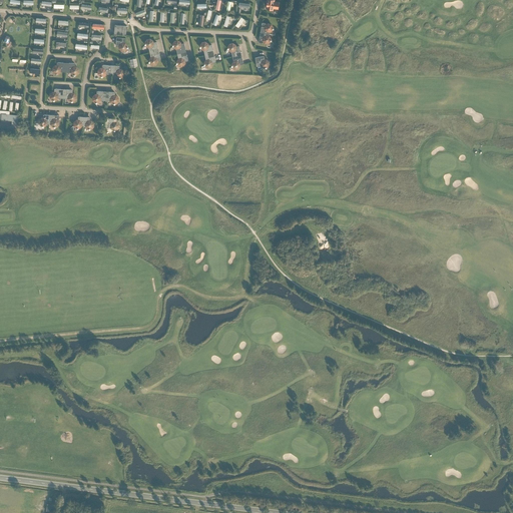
[(267,6),(267,9),(273,10),(273,8),(278,9),(279,3),(274,2),(274,0),(268,0),(268,2),(267,2),(267,6)]
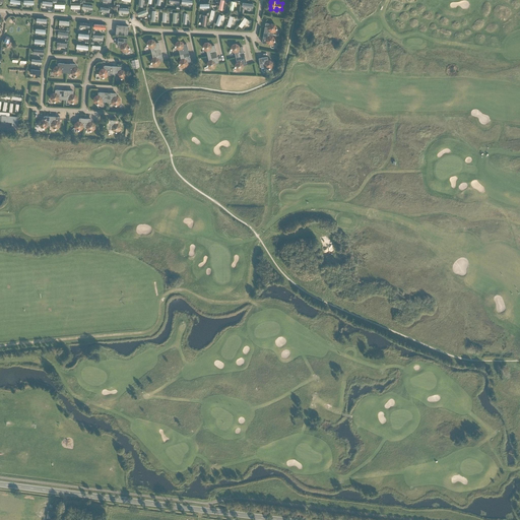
[(242,27),(248,19),(245,17),(239,25),(242,27)]
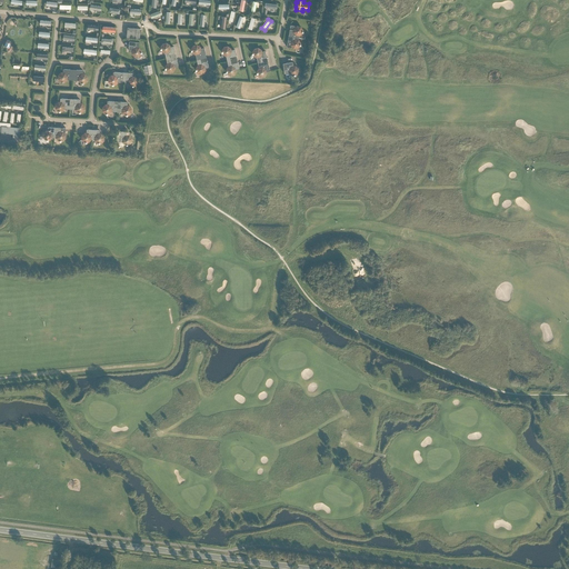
[(289,36),(299,38),(299,36),(302,33),(302,32),(303,31),(302,31),(302,30),(300,27),(297,26),(296,27),(295,26),(290,25),(290,28),(293,29),(293,31),(289,30),(289,36)]
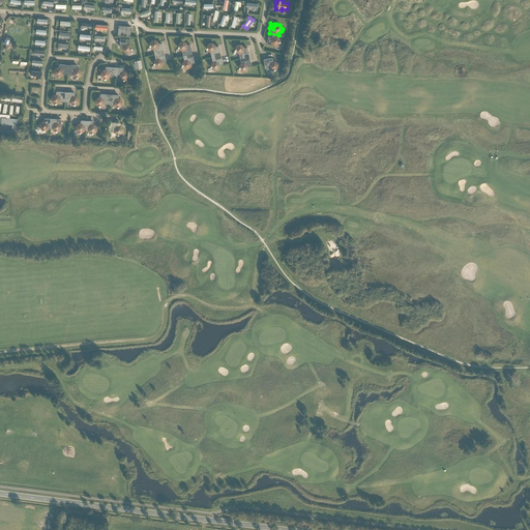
[(131,31),(131,29),(130,29),(130,27),(119,26),(118,35),(130,36),(130,31),(131,31)]
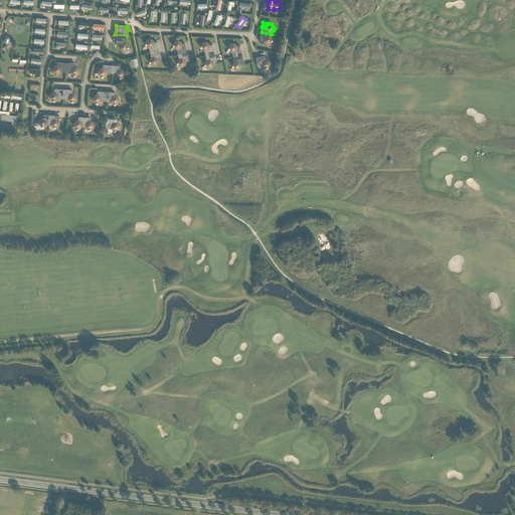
[(271,34),(262,32),(261,37),(264,38),(264,40),(260,40),(260,42),(263,43),(265,42),(266,43),(269,44),(272,42),(272,41),(272,40),(272,38),(270,36),(271,34)]
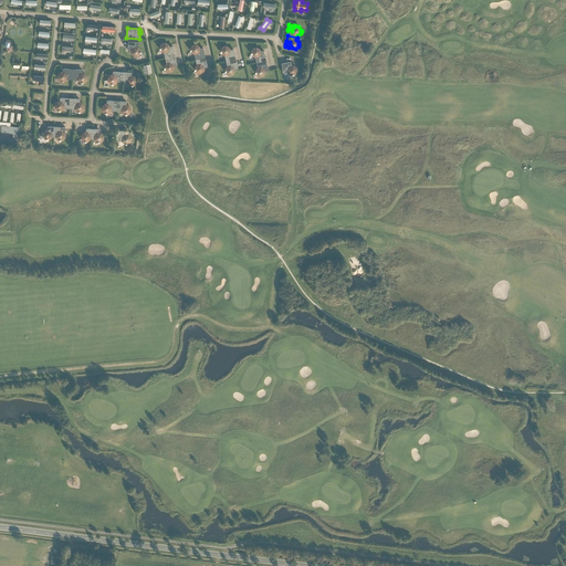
[(138,48),(138,42),(135,42),(135,45),(128,44),(127,50),(132,51),(132,53),(134,56),(137,56),(140,54),(140,53),(140,52),(140,50),(138,48)]
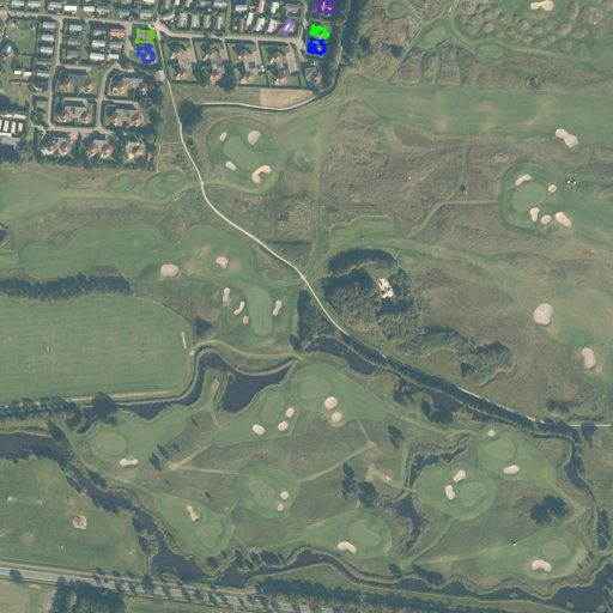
[(175,48),(174,52),(174,53),(173,53),(174,54),(174,55),(177,56),(178,62),(183,62),(182,59),(189,56),(187,50),(183,52),(182,49),(180,47),(175,48)]
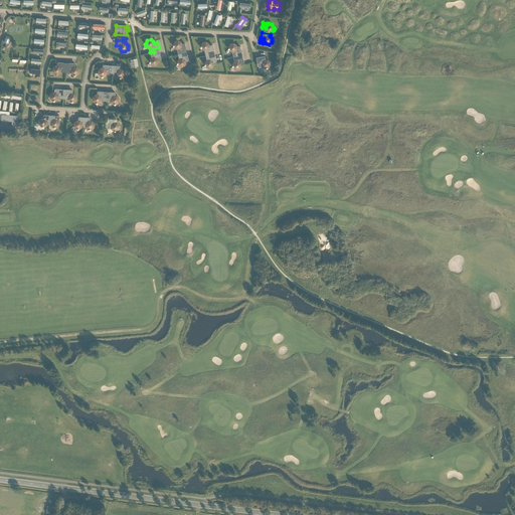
[(173,45),(173,46),(174,46),(174,47),(177,49),(178,54),(181,53),(180,50),(186,49),(185,44),(181,45),(181,42),(178,40),(175,41),(173,44),(173,45)]
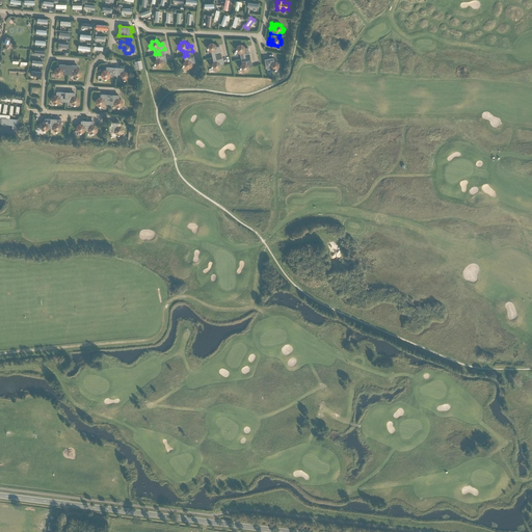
[(209,44),(208,47),(208,48),(207,48),(208,49),(208,50),(211,52),(212,57),(216,56),(215,53),(221,52),(219,47),(216,48),(215,45),(213,44),(209,44)]
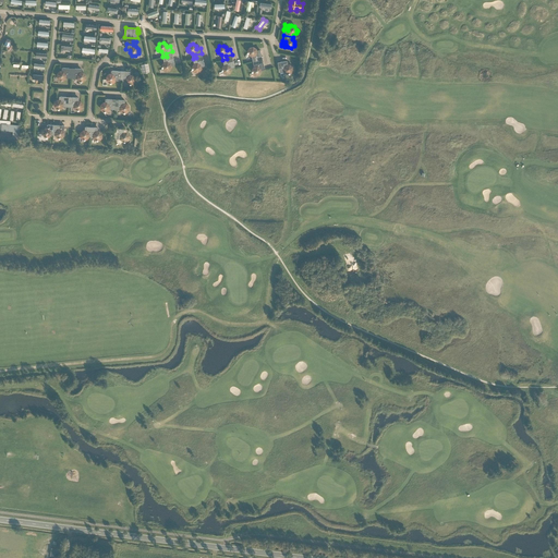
[(250,48),(247,51),(247,52),(247,53),(249,53),(249,55),(252,57),(253,61),(256,61),(255,58),(262,57),(261,51),(256,51),(256,49),(253,47),(250,48)]
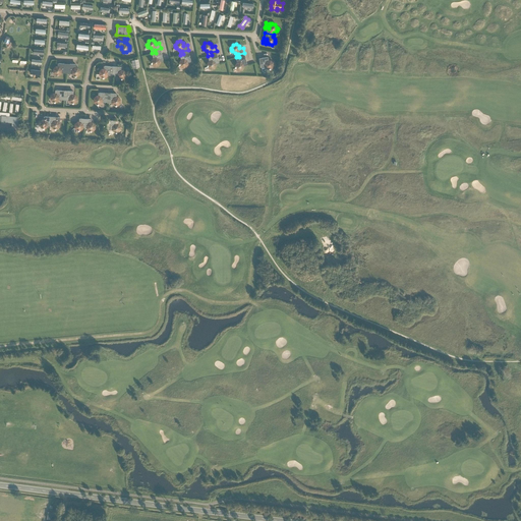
[(153,58),(152,61),(152,62),(151,62),(152,63),(152,64),(155,66),(158,65),(160,63),(160,60),(163,59),(162,54),(156,56),(156,53),(152,53),(153,58)]
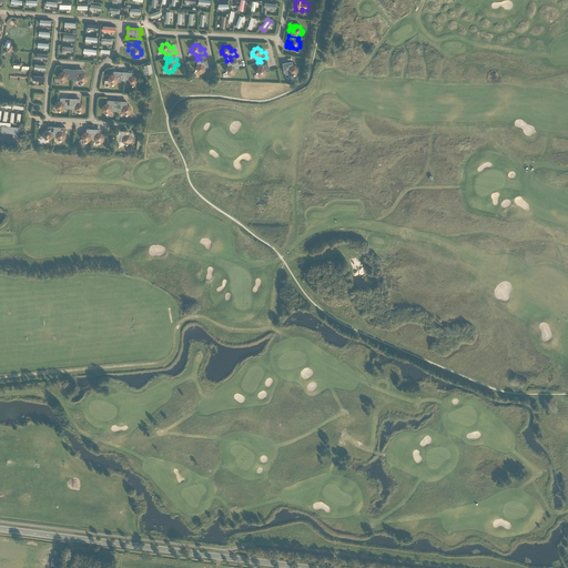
[(195,70),(195,71),(196,71),(196,72),(200,73),(203,73),(205,70),(204,67),(208,67),(206,61),(201,62),(200,59),(196,60),(198,66),(195,68),(195,70)]
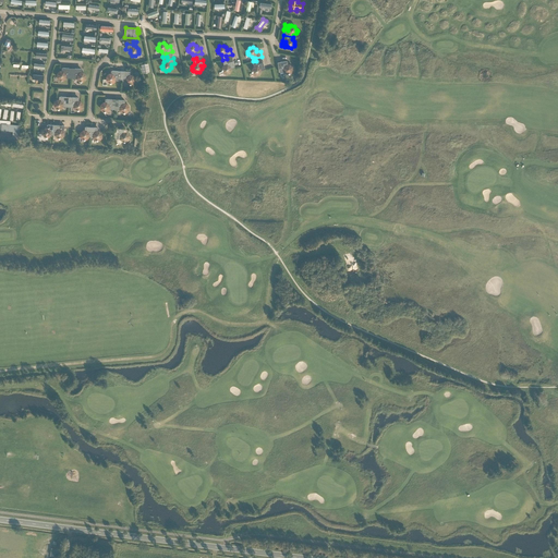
[(223,65),(222,69),(222,70),(221,70),(222,71),(222,72),(226,74),(229,73),(231,70),(231,68),(234,67),(233,61),(227,62),(227,59),(222,60),(223,65)]
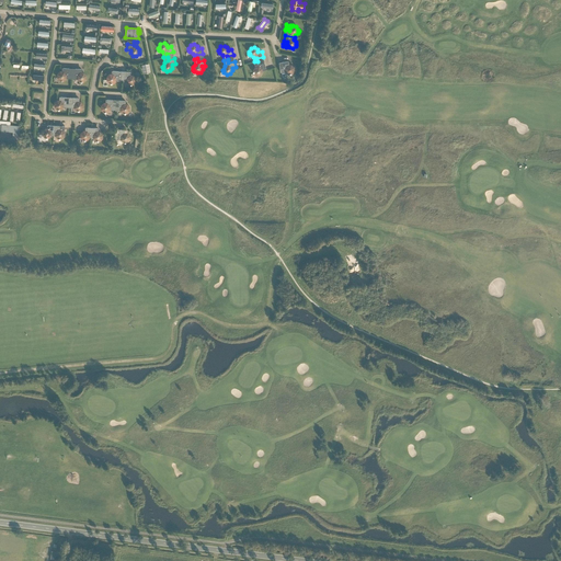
[(258,61),(254,61),(255,67),(253,70),(253,71),(253,72),(254,72),(254,73),(258,76),(261,75),(263,72),(262,69),(265,68),(264,63),(259,65),(258,61)]
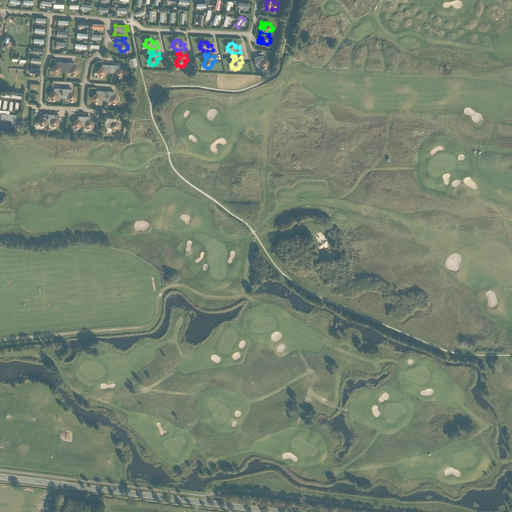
[(262,56),(254,57),(256,66),(261,66),(263,68),(264,67),(264,68),(265,68),(265,67),(266,67),(268,65),(268,61),(265,59),(263,60),(262,56)]
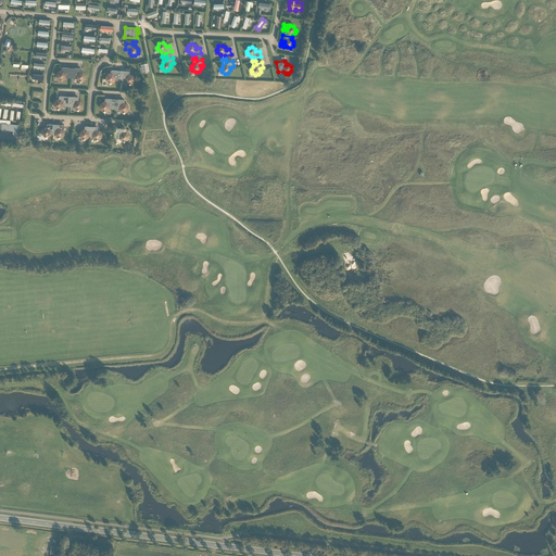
[(71,78),(72,68),(63,67),(63,72),(60,71),(58,74),(57,77),(60,79),(61,79),(61,80),(62,80),(63,80),(65,77),(71,78)]
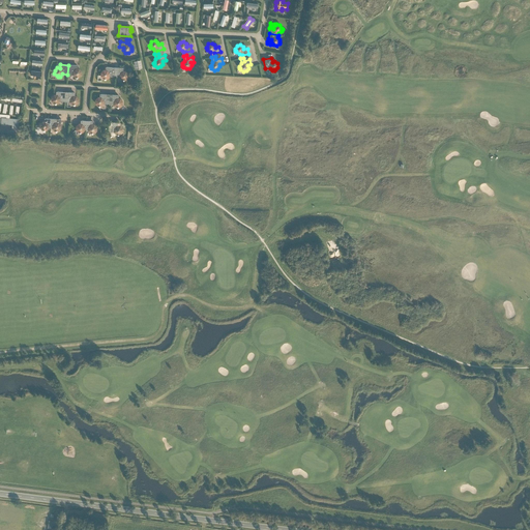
[(77,65),(68,65),(67,75),(72,75),(76,77),(77,77),(77,78),(78,78),(79,78),(81,75),(82,71),(79,69),(77,68),(77,65)]
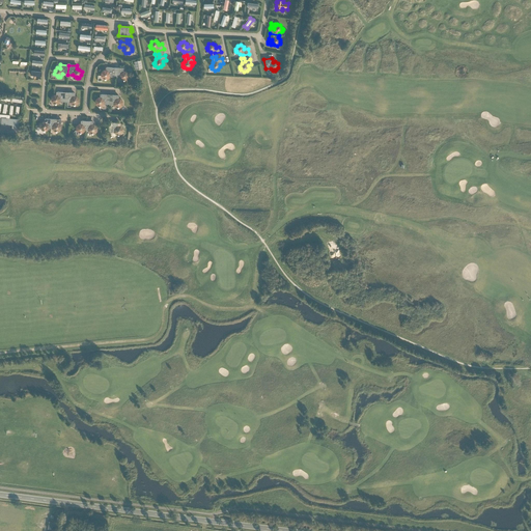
[(107,71),(104,71),(102,73),(102,76),(104,79),(105,79),(105,80),(106,80),(106,79),(107,79),(110,77),(115,77),(115,67),(112,67),(107,67),(107,71)]
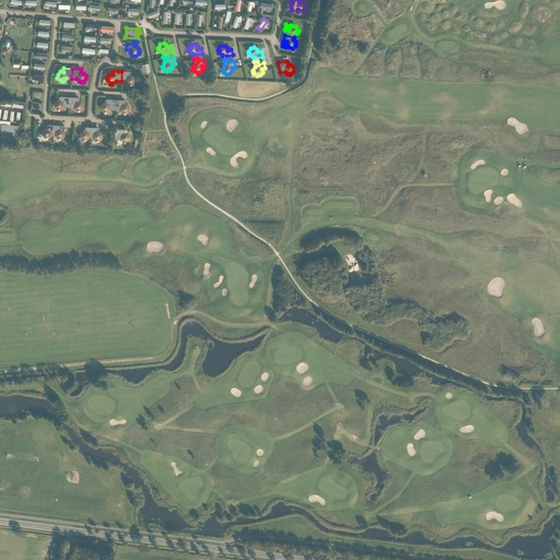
[(121,71),(121,81),(127,82),(129,84),(130,84),(130,85),(131,85),(131,84),(132,84),(136,82),(136,79),(133,76),(130,76),(130,72),(125,71),(125,72),(121,71)]
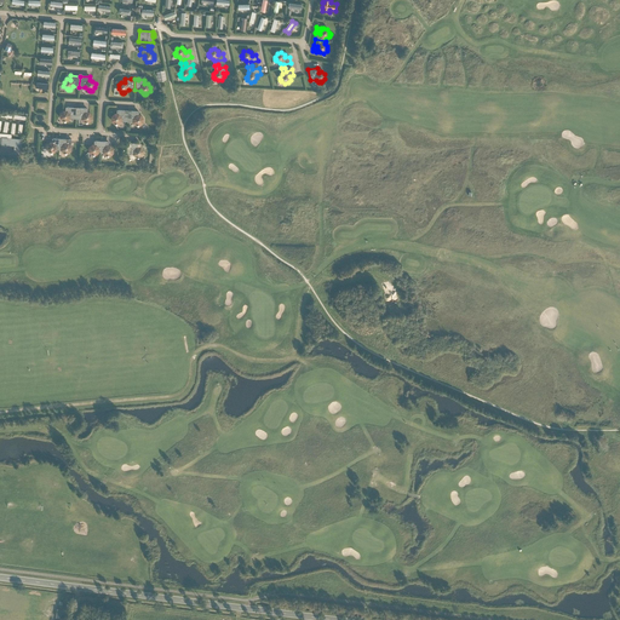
[(76,119),(76,108),(67,107),(67,112),(63,112),(61,114),(61,118),(63,121),(64,121),(65,121),(67,121),(70,119),(76,119)]
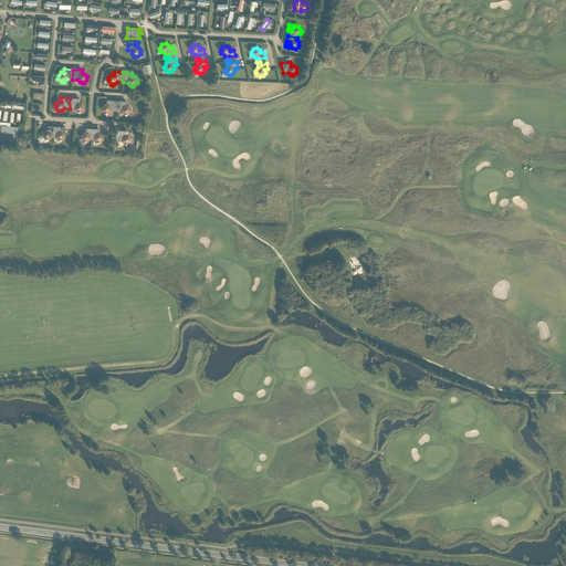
[(79,98),(70,98),(70,108),(75,108),(77,112),(79,112),(80,112),(81,112),(84,109),(84,105),(82,103),(79,103),(79,98)]
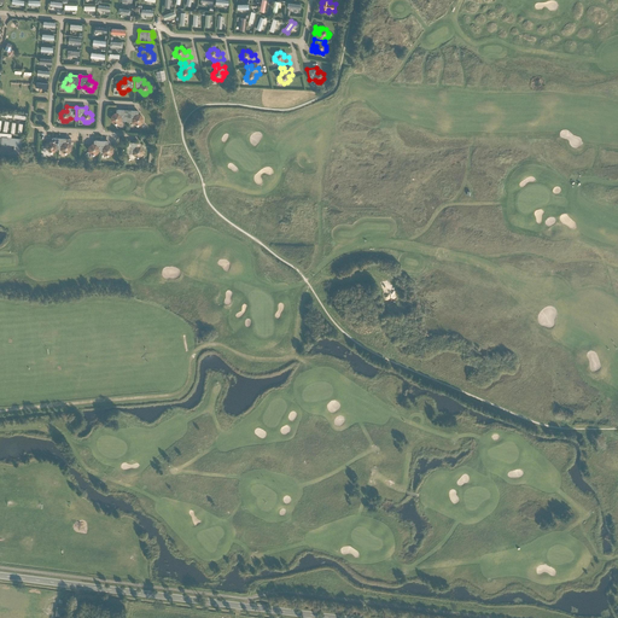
[(117,114),(115,114),(111,116),(111,121),(114,123),(115,123),(115,124),(116,124),(116,123),(118,123),(121,121),(127,121),(128,110),(118,110),(117,114)]
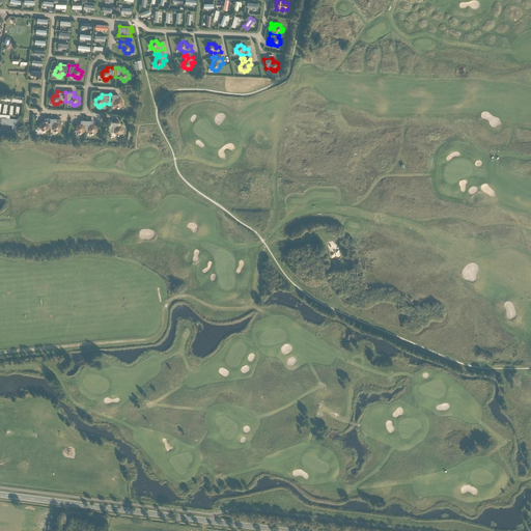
[(118,95),(110,94),(109,104),(114,105),(116,107),(117,107),(117,108),(118,108),(118,107),(120,107),(122,105),(122,102),(120,99),(118,99),(118,95)]
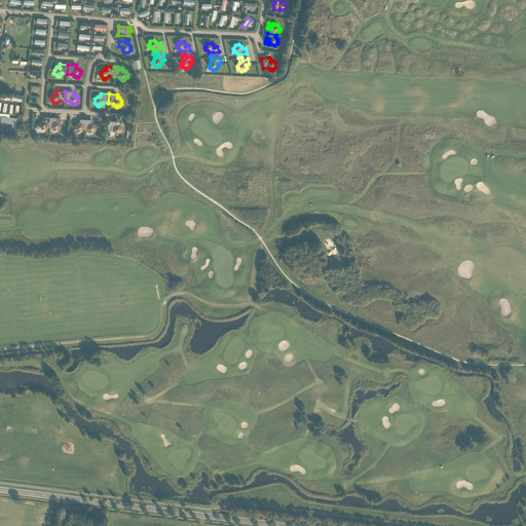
[(9,117),(9,123),(12,123),(12,126),(17,127),(19,118),(9,117)]
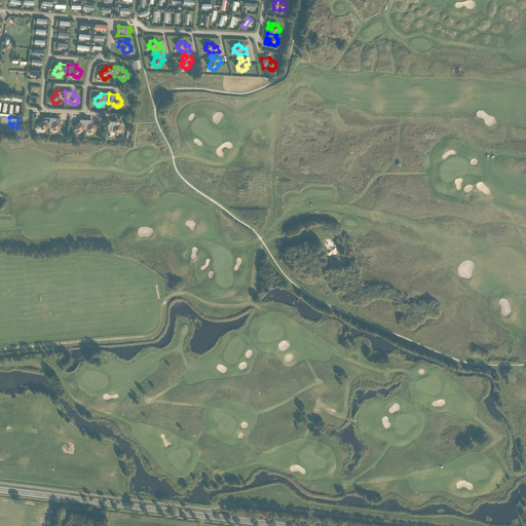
[(45,121),(42,121),(40,123),(40,126),(42,129),(43,129),(44,129),(45,129),(48,127),(50,127),(50,118),(45,117),(45,121)]
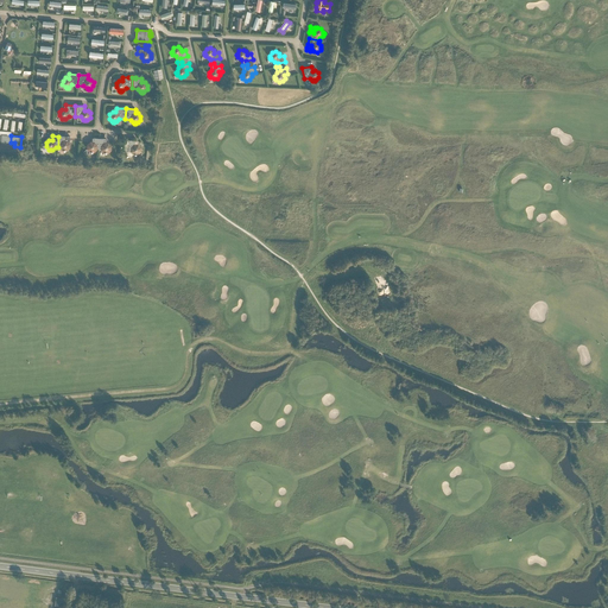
[(70,137),(68,137),(68,141),(64,140),(64,137),(58,137),(58,147),(61,147),(63,150),(64,150),(64,151),(65,151),(65,150),(67,151),(70,147),(70,144),(69,143),(70,141),(70,137)]
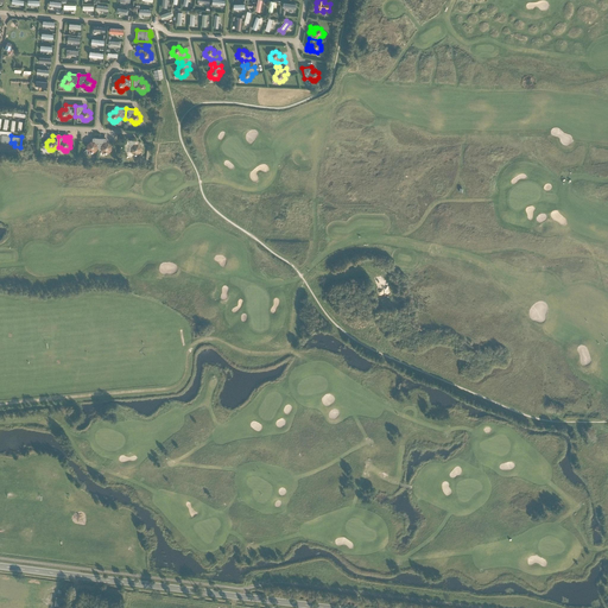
[(94,143),(90,143),(88,145),(88,149),(90,152),(92,152),(93,152),(94,152),(96,150),(99,150),(100,139),(94,138),(94,143)]
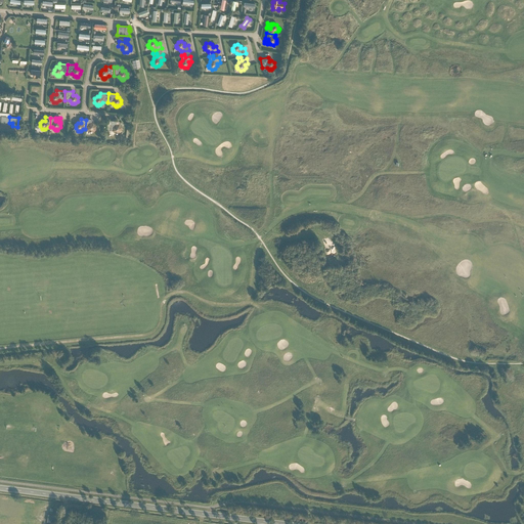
[(86,120),(85,129),(87,129),(89,131),(91,131),(91,132),(92,132),(92,131),(93,132),(95,129),(95,126),(93,124),(91,123),(91,120),(86,120)]
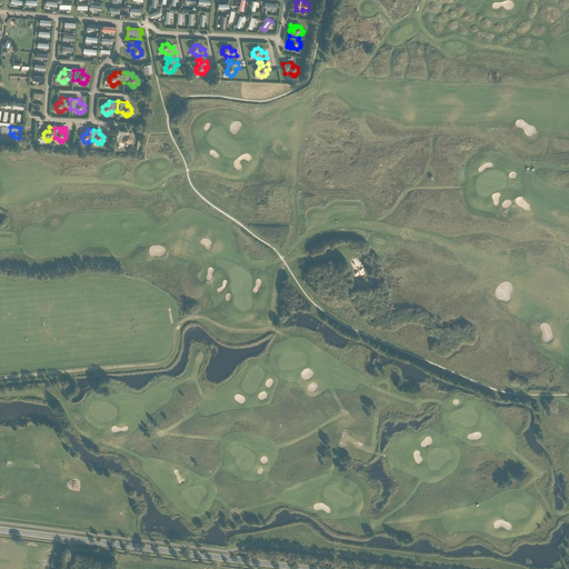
[(121,131),(120,138),(117,138),(117,141),(120,141),(120,143),(122,147),(125,145),(127,145),(128,145),(129,145),(131,142),(131,138),(129,136),(127,136),(127,131),(121,131)]
